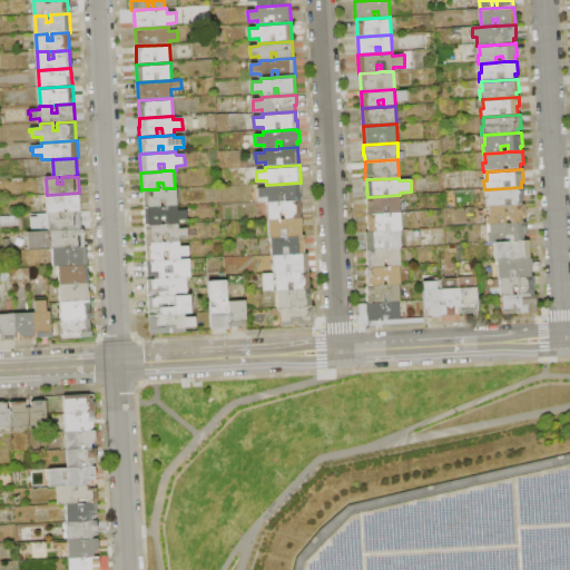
[(267,203),(267,198),(258,198),(257,188),(266,188),(266,185),(300,183),(300,193),(302,193),(302,200),(301,200),(267,203)]
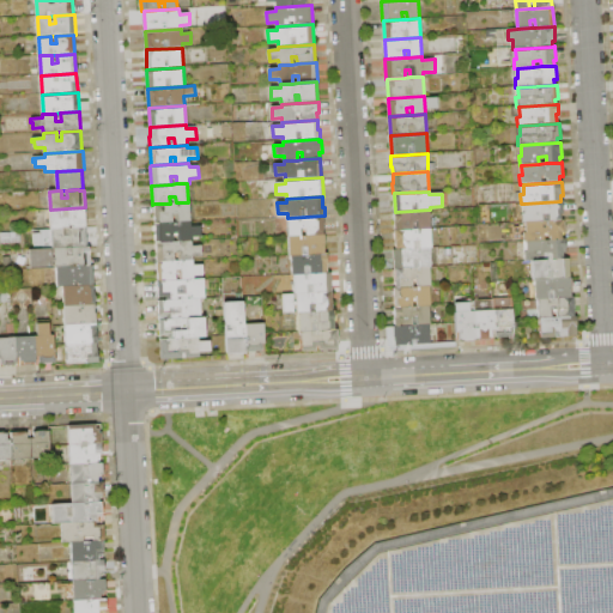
[(522,223),(522,213),(525,213),(525,204),(560,201),(563,201),(564,214),(562,214),(562,220),(526,223),(522,223)]
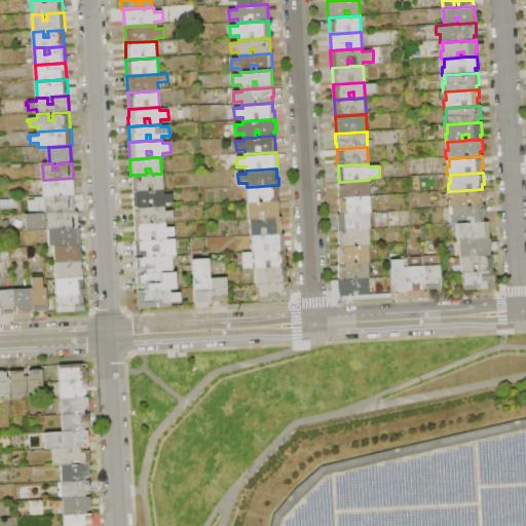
[(133,175),(146,175),(151,174),(161,174),(163,174),(164,190),(153,191),(152,184),(148,185),(149,191),(134,192),(133,175)]
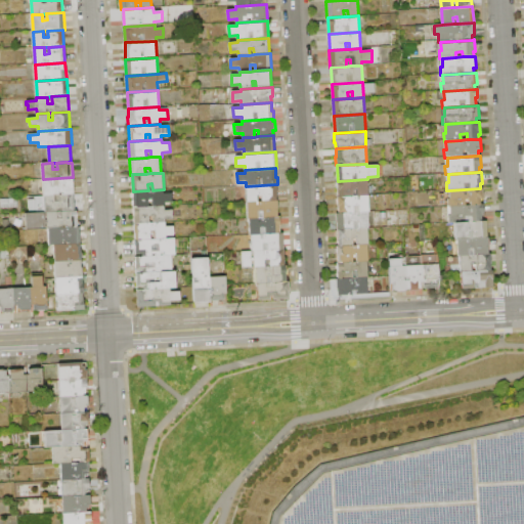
[(40,197),(39,179),(43,179),(73,177),(74,194),(40,197)]
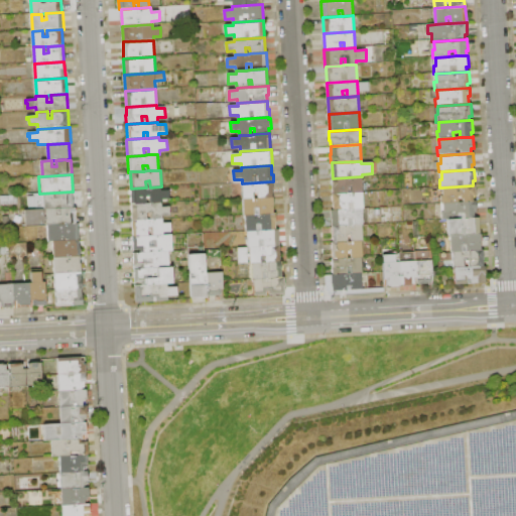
[(362,176),(363,192),(334,195),(333,178),(362,176)]
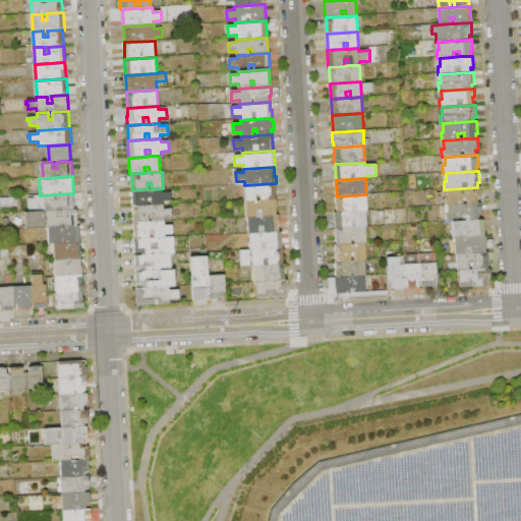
[(245,201),(244,185),(275,183),(276,199),(261,200),(259,193),(255,194),(255,200),(245,201)]
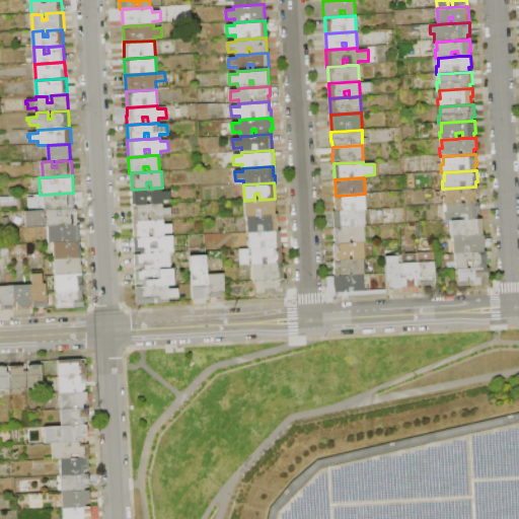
[(443,206),(442,197),(445,197),(445,189),(475,187),(477,187),(478,198),(476,198),(476,203),(466,204),(466,201),(465,201),(464,198),(459,198),(460,204),(446,205),(443,206)]
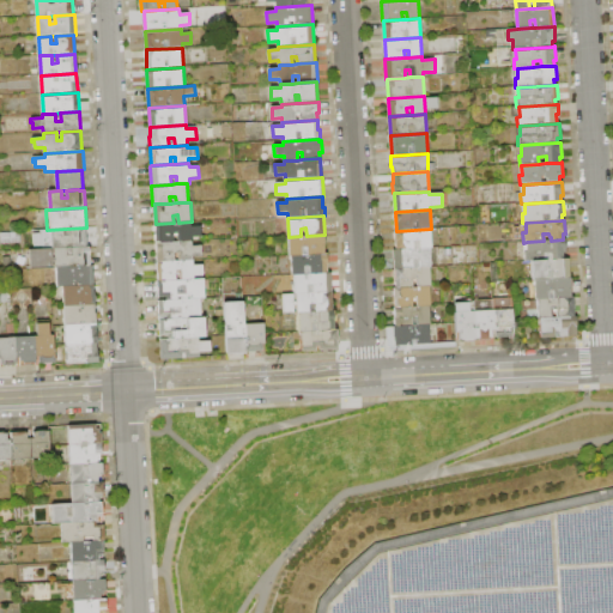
[(192,222),(192,228),(201,226),(202,237),(192,238),(193,241),(180,242),(178,232),(174,232),(175,242),(157,243),(156,224),(174,223),(178,223),(192,222)]
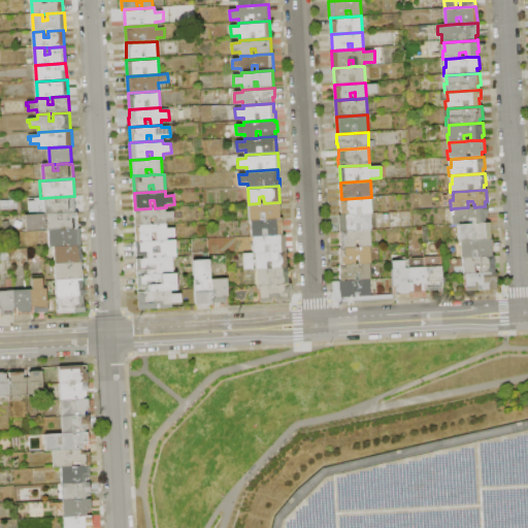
[(37,215),(36,198),(40,198),(74,196),(75,212),(37,215)]
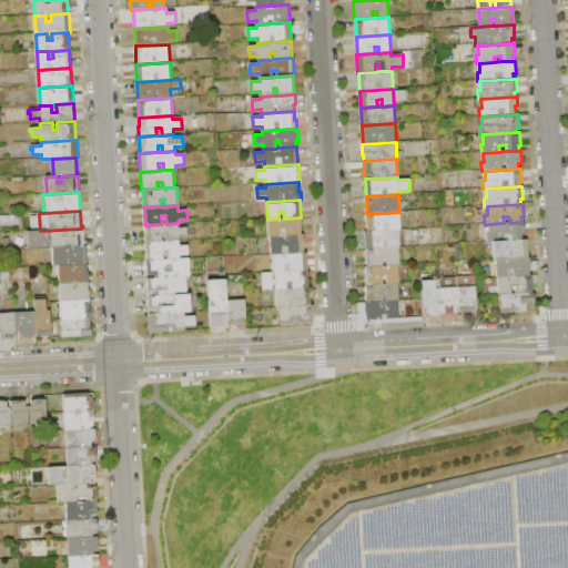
[(399,212),(401,230),(399,230),(367,232),(367,224),(366,224),(365,214),(367,214),(399,212)]
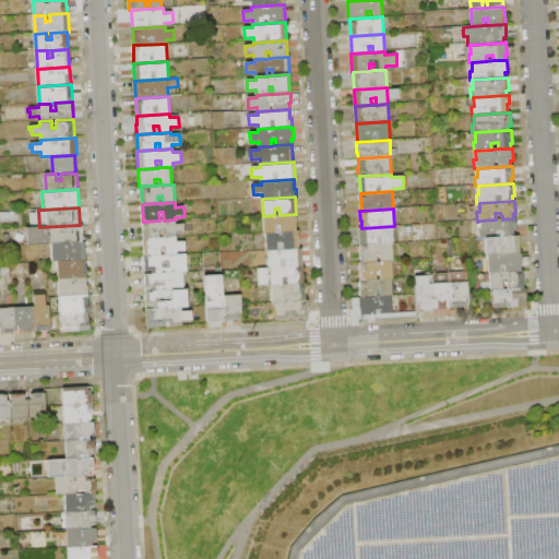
[(264,234),(263,216),(274,215),(280,215),(296,214),(297,214),(298,225),(296,225),(296,232),(265,234),(264,234)]
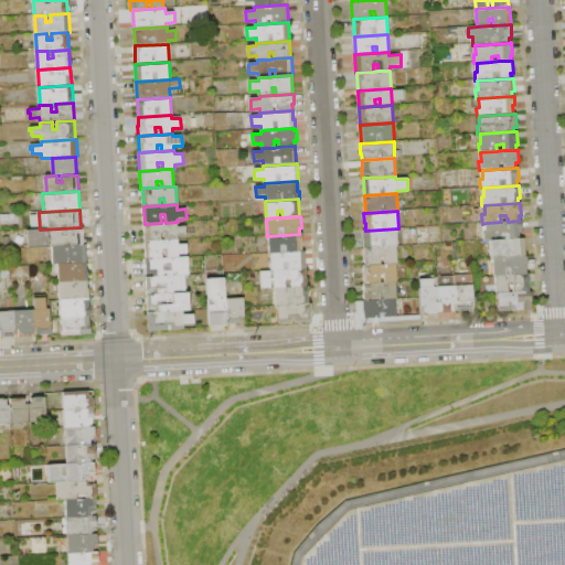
[(483,242),(483,233),(486,232),(486,223),(501,222),(508,222),(519,221),(521,221),(522,233),(519,233),(520,240),(490,241),(483,242)]
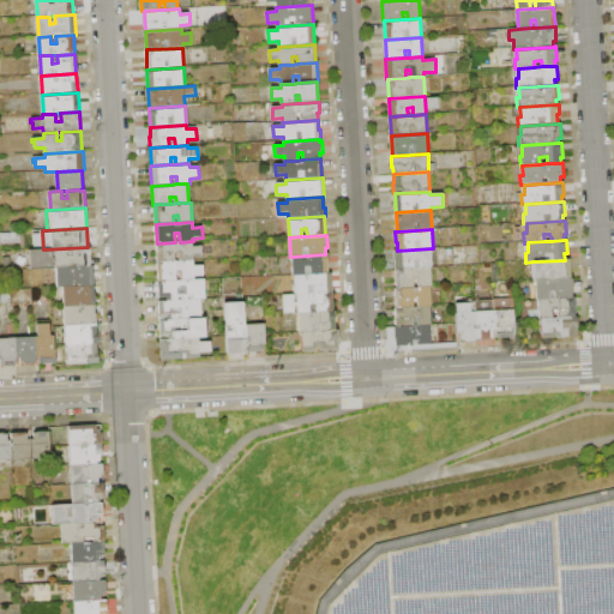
[(193,241),(193,246),(203,246),(204,258),(193,258),(193,262),(181,262),(180,254),(175,254),(175,263),(158,264),(157,244),(175,242),(180,242),(193,241)]
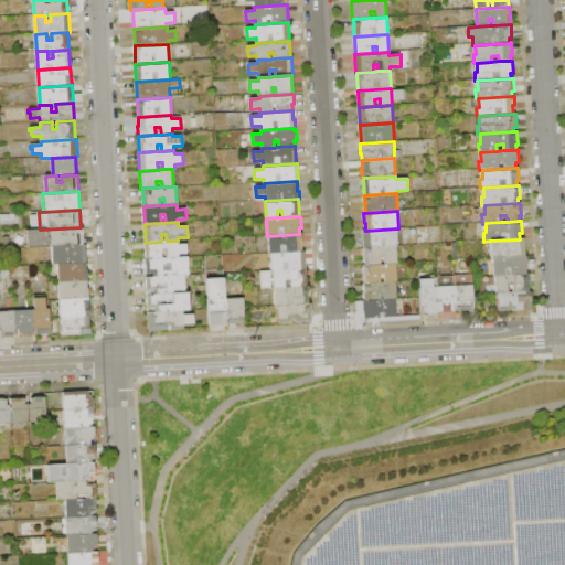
[(29,248),(28,231),(40,230),(81,227),(83,227),(84,245),(52,247),(29,248)]
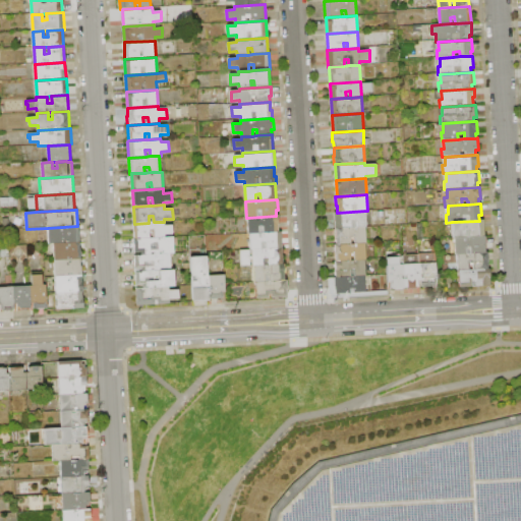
[(366,211),(367,227),(366,227),(335,229),(334,213),(337,213),(366,211)]
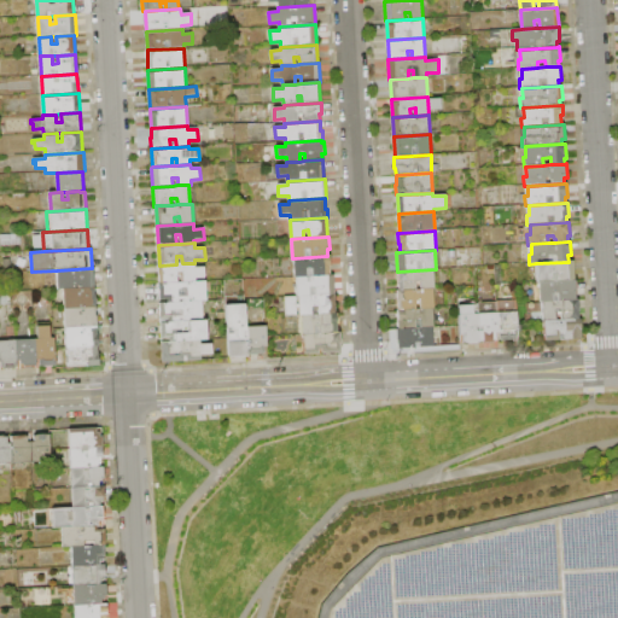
[(295,278),(293,258),(327,256),(330,256),(331,275),(296,278),(295,278)]
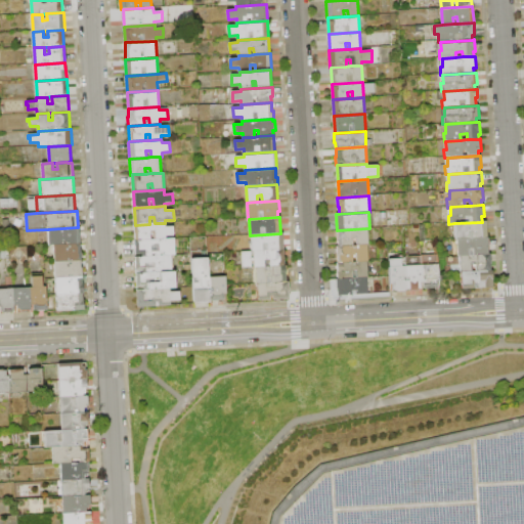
[(455,239),(454,223),(482,222),(486,221),(487,237),(456,239),(455,239)]
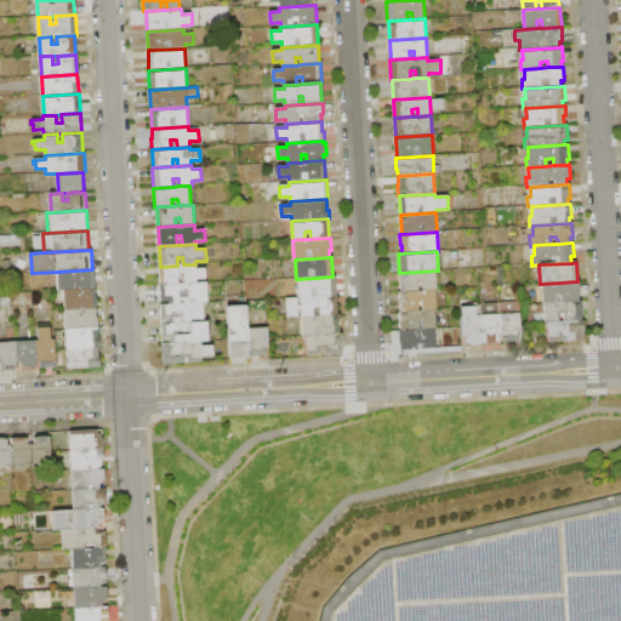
[(195,265),(197,269),(206,268),(206,280),(197,280),(197,283),(184,284),(183,274),(178,274),(178,284),(161,285),(160,275),(159,275),(158,267),(160,267),(177,266),(183,265),(195,265)]
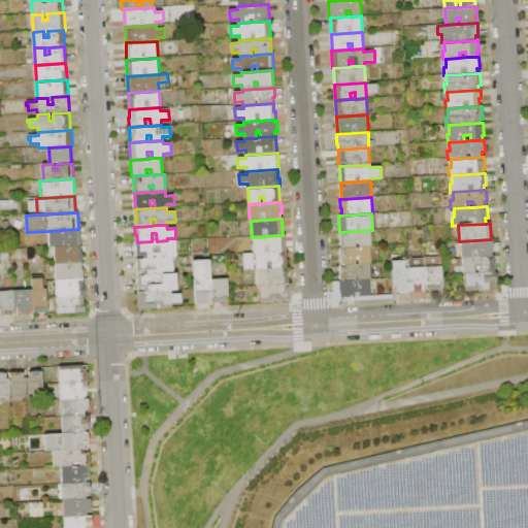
[(50,249),(48,231),(78,229),(80,229),(81,246),(55,249),(50,249)]
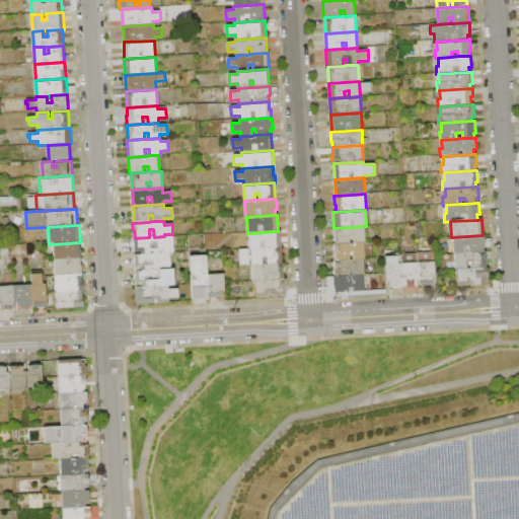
[(365,226),(366,242),(364,242),(355,243),(355,237),(350,237),(351,243),(335,244),(334,228),(365,226)]
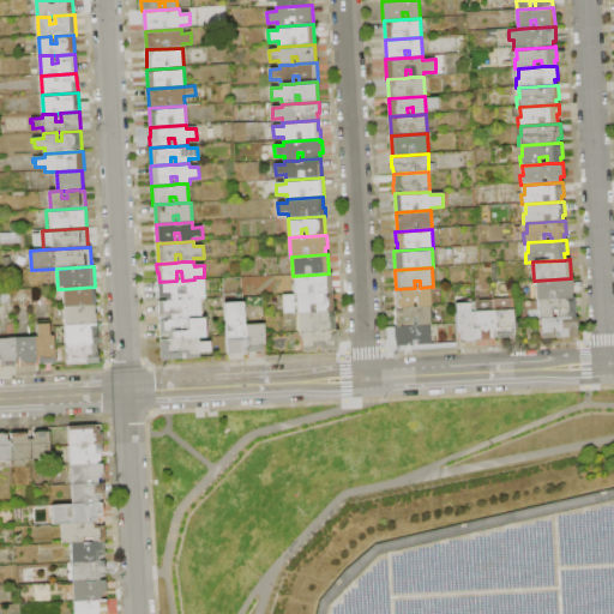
[(295,295),(294,276),(329,274),(331,274),(332,293),(296,295),(295,295)]
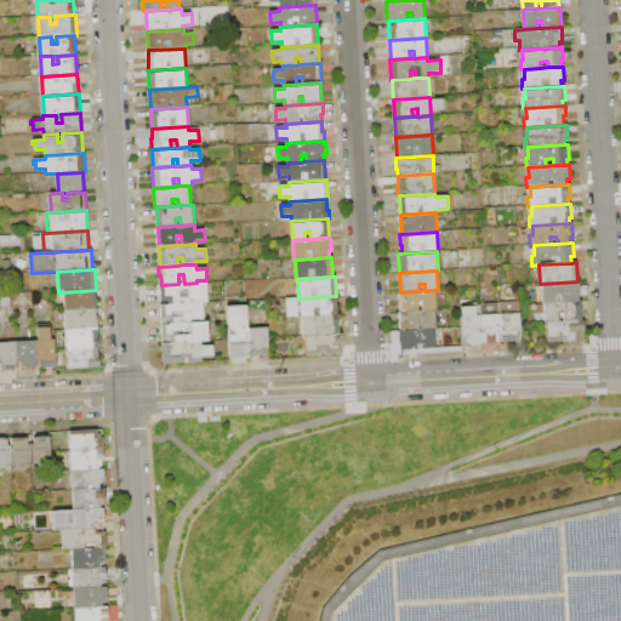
[(542,303),(541,284),(577,281),(577,284),(580,284),(581,295),(579,295),(579,301),(545,303),(542,303)]
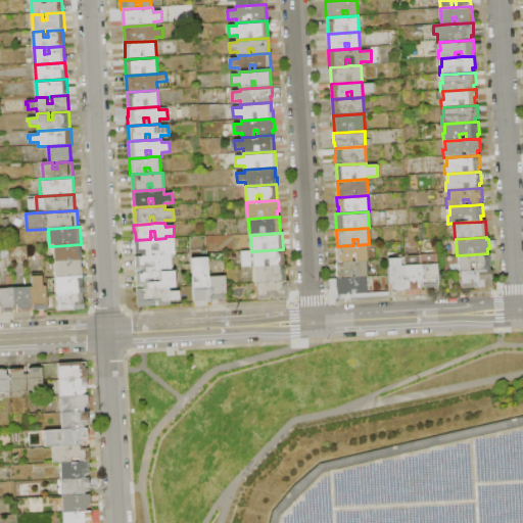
[(175,238),(176,254),(172,254),(142,256),(142,253),(135,254),(135,240),(136,240),(150,239),(155,239),(165,238),(175,238)]
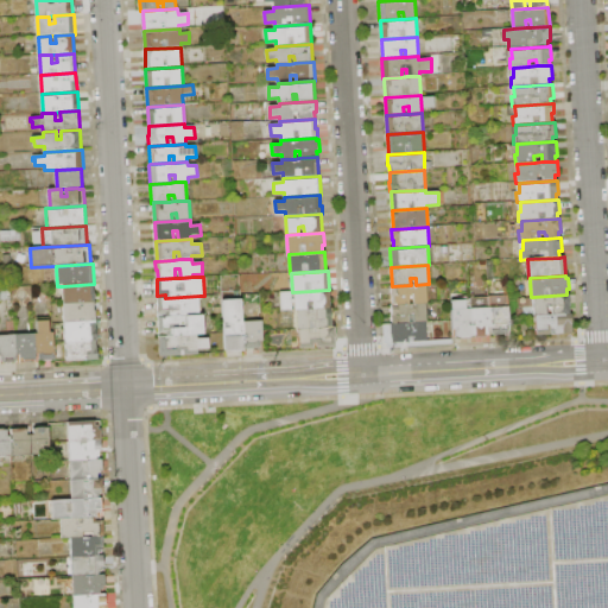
[(64,304),(63,286),(94,284),(95,303),(94,303),(64,304)]
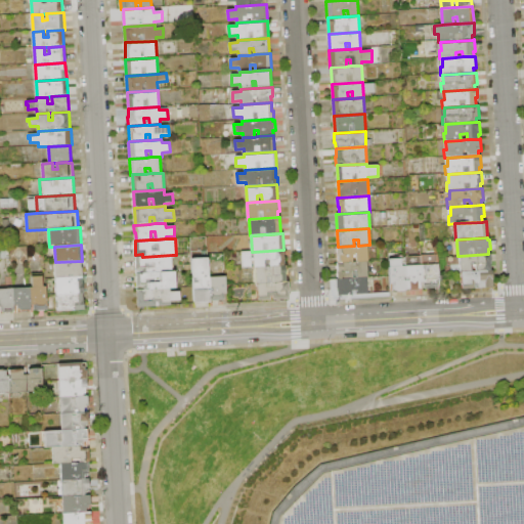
[(367,245),(368,261),(367,262),(357,262),(357,256),(352,256),(353,262),(337,263),(336,247),(338,247),(354,246),(358,246),(367,245)]
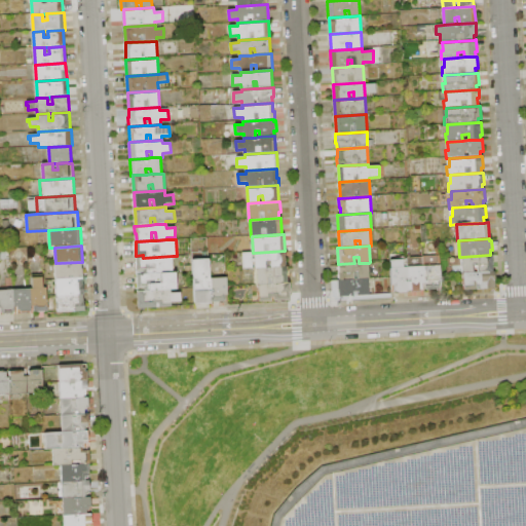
[(286,267),(256,269),(255,269),(255,263),(253,263),(253,269),(243,269),(242,254),(252,253),(253,259),(255,259),(254,253),(285,251),(286,267)]
